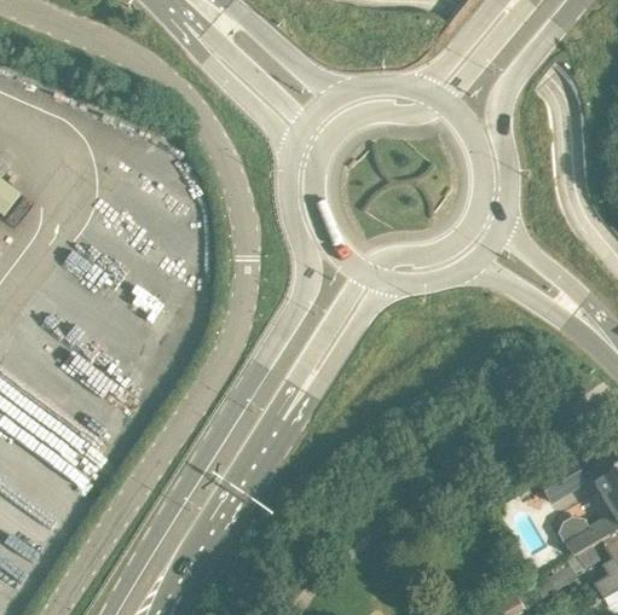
[(0,180),(0,213),(16,193),(0,180)]
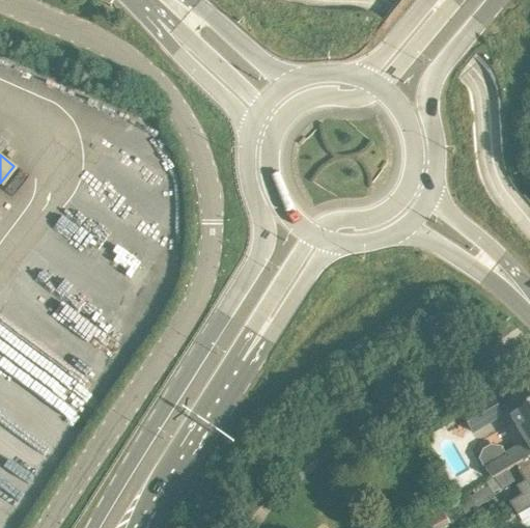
[(464,412),(465,413),(474,429),(502,413),(492,395),(464,412)]
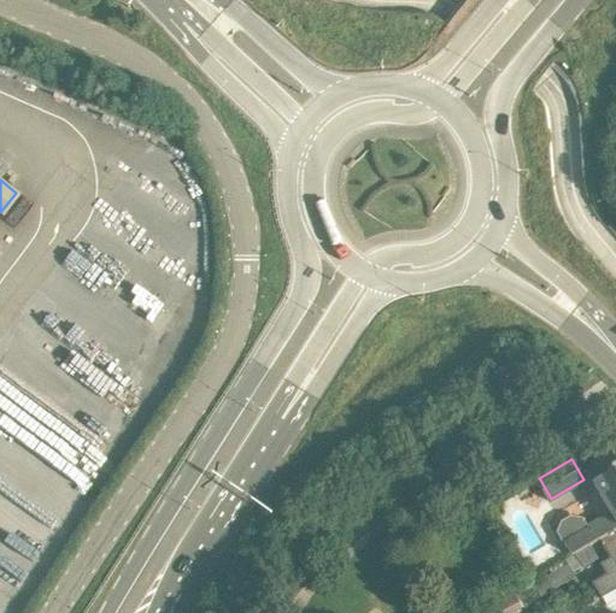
[(615,469),(592,483),(610,514),(587,528),(581,518),(572,517),(564,522),(559,531),(573,555),(591,544),(600,538),(615,529),(615,469)]
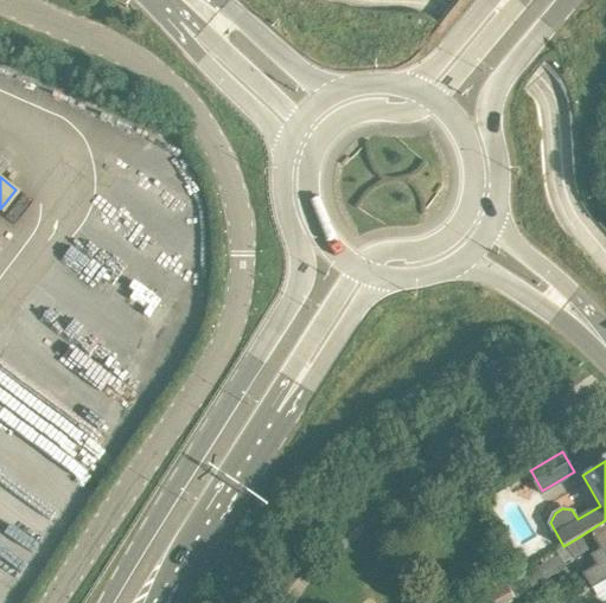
[(605,520),(591,530),(605,552),(605,558),(584,572),(592,587),(605,578),(605,520)]
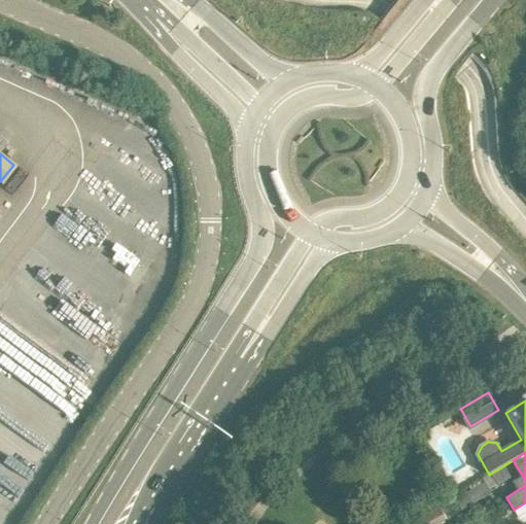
[(512,477),(504,465),(489,475),(469,485),(471,489),(455,497),(461,509),(492,493),(489,488),(497,484),(498,485),(512,477)]
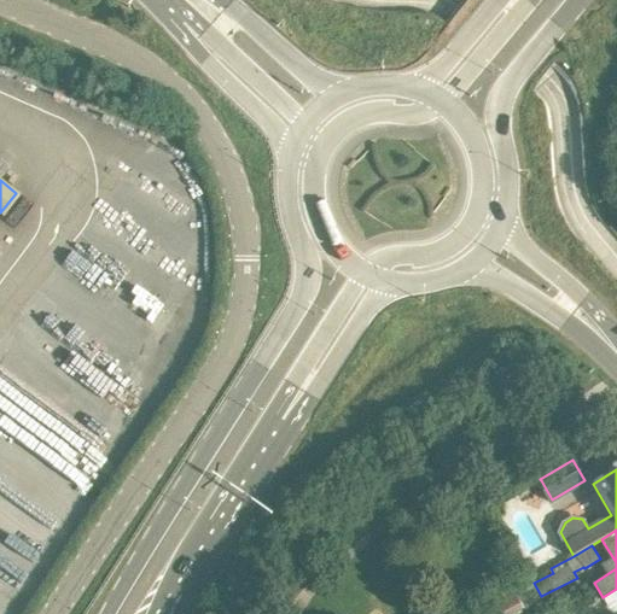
[(309,582),(300,574),(283,597),(292,604),(309,582)]
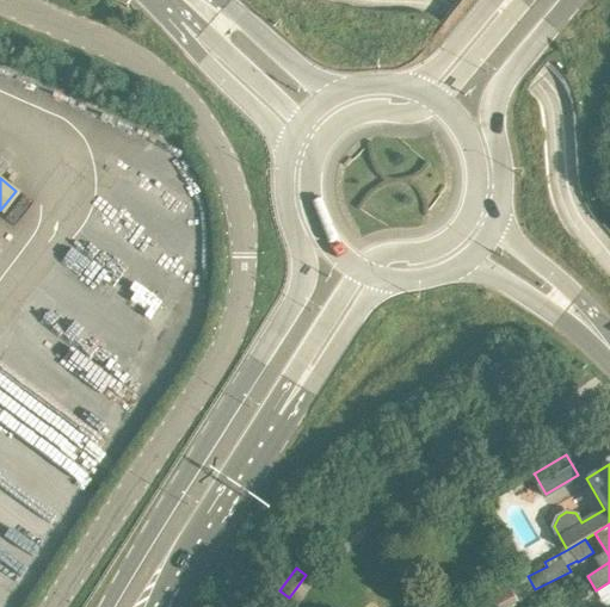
[(485,606),(507,606),(519,601),(511,587),(482,602),(485,606)]
